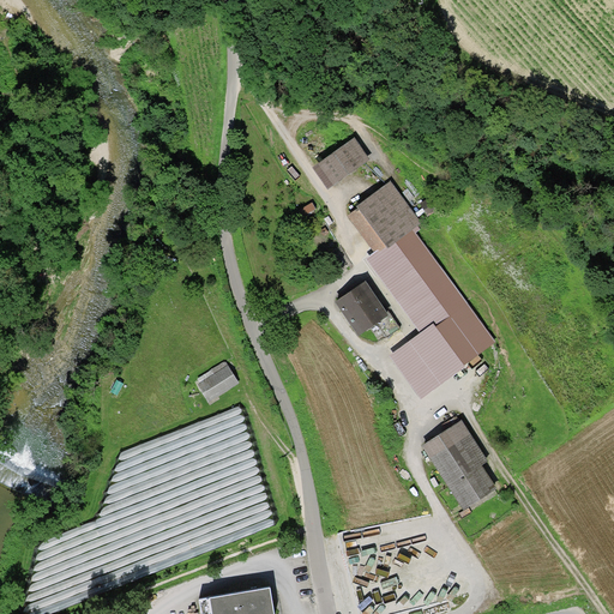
[(312,167),(327,190),(371,160),(355,137),(312,167)]
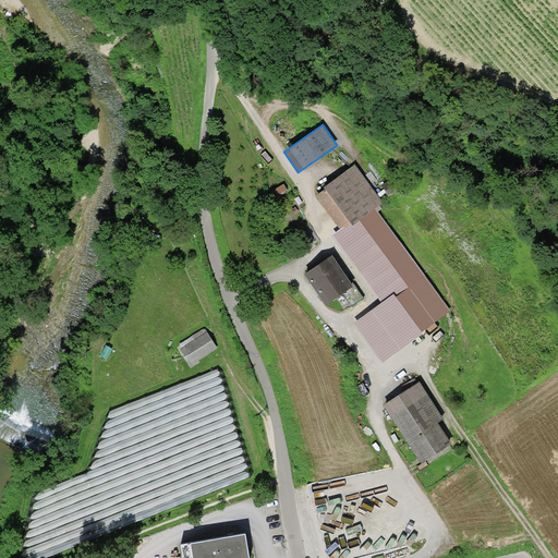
[(354,323),(383,362),(423,334),(422,331),(451,311),(378,211),(383,208),(380,205),(384,203),(355,164),(324,187),(325,189),(315,196),(340,229),(332,234),(381,302),(354,323)]
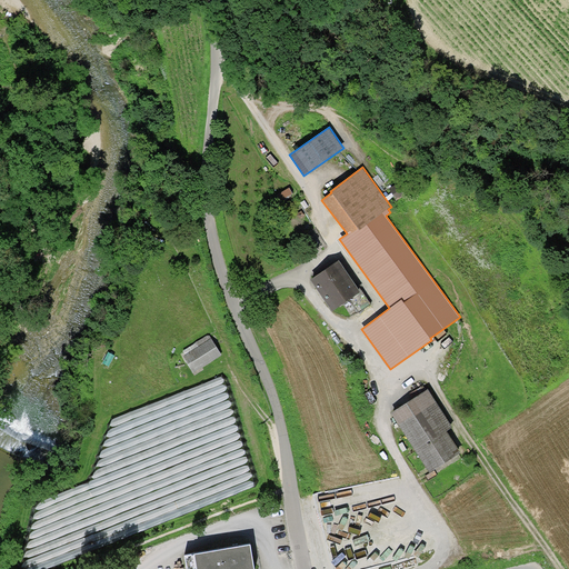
[(339,260),(311,280),(321,295),(332,311),(360,291),(339,260)]
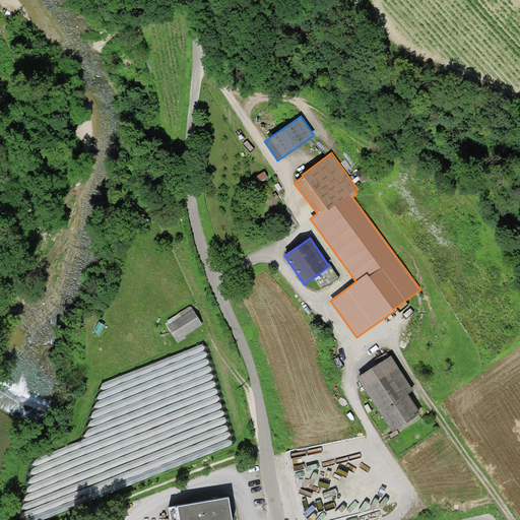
[(203,324),(191,306),(168,321),(170,324),(167,325),(177,340),(203,324)]
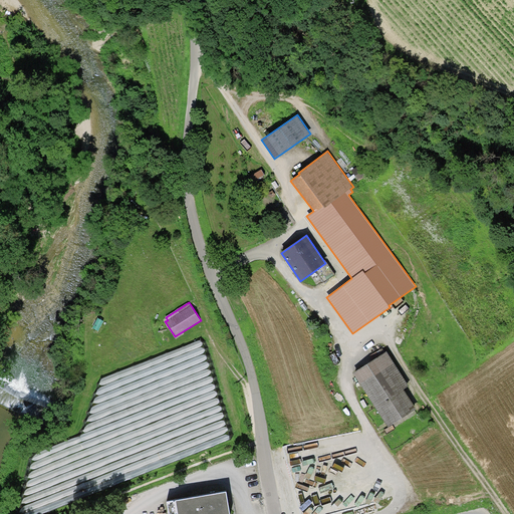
[(409,387),(387,351),(352,372),(374,408),(404,390),(409,387)]
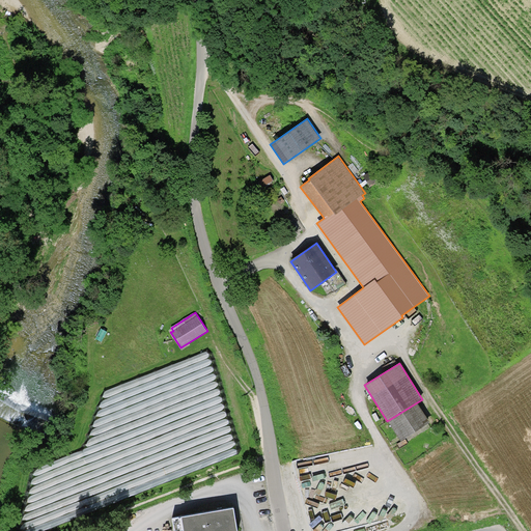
[(417,402),(387,421),(400,441),(429,422),(417,402)]
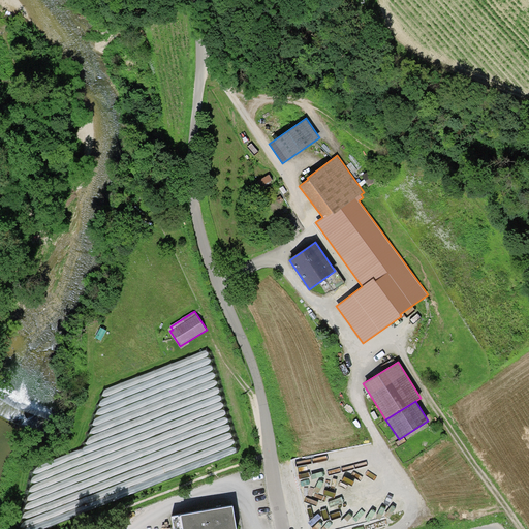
[(237,528),(232,506),(172,517),(174,528),(237,528)]
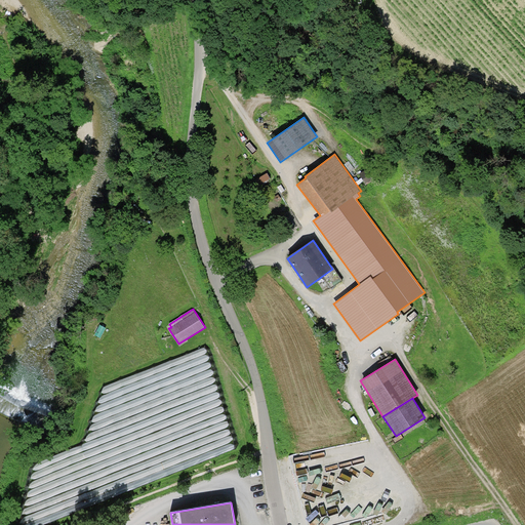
All buildings are outlined.
